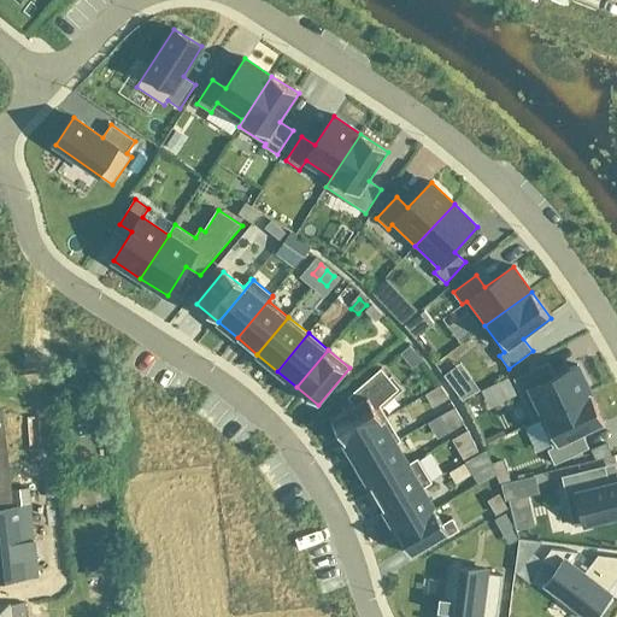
[(540,366),(513,378),(534,421),(539,418),(592,393),(579,365),(554,376),(547,380),(540,366)]
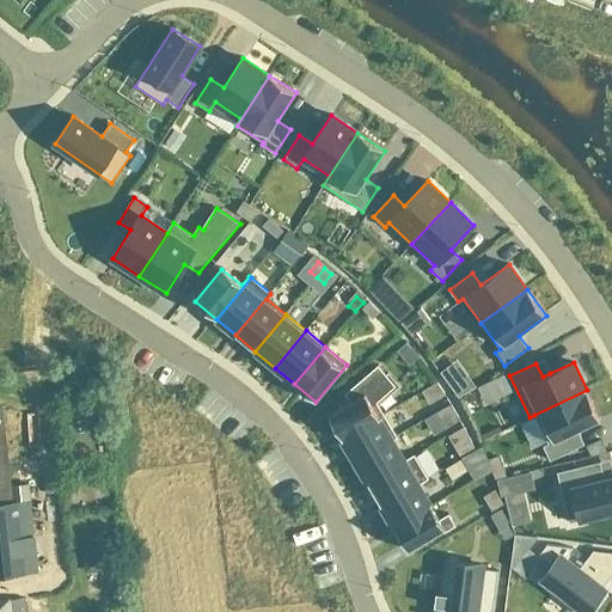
[(350,403),(329,416),(342,439),(384,415),(377,402),(396,386),(378,366),(346,395),(350,403)]
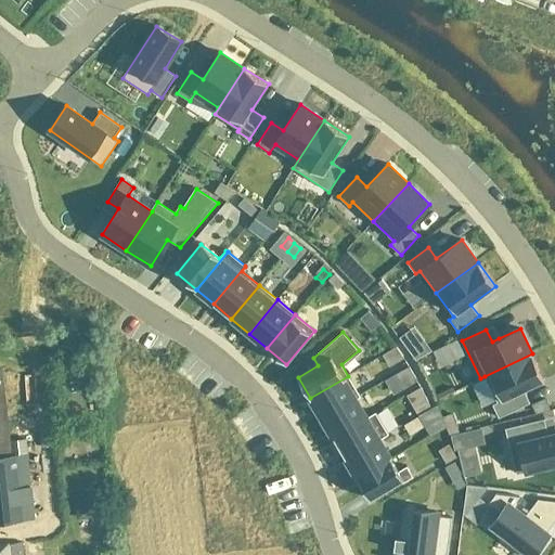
[(389,341),(379,347),(384,355),(394,349),(389,341)]
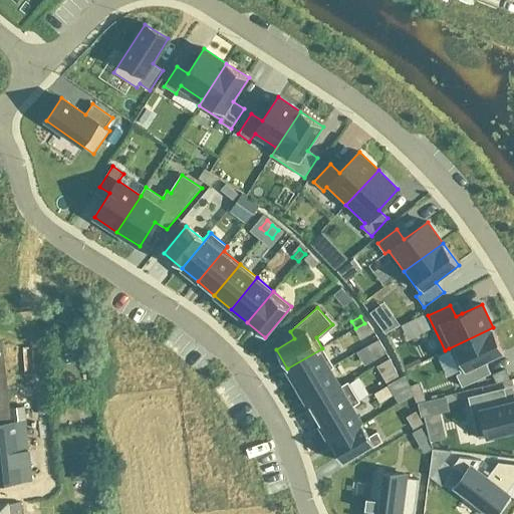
[(355,328),(359,334),(368,329),(364,323),(355,328)]
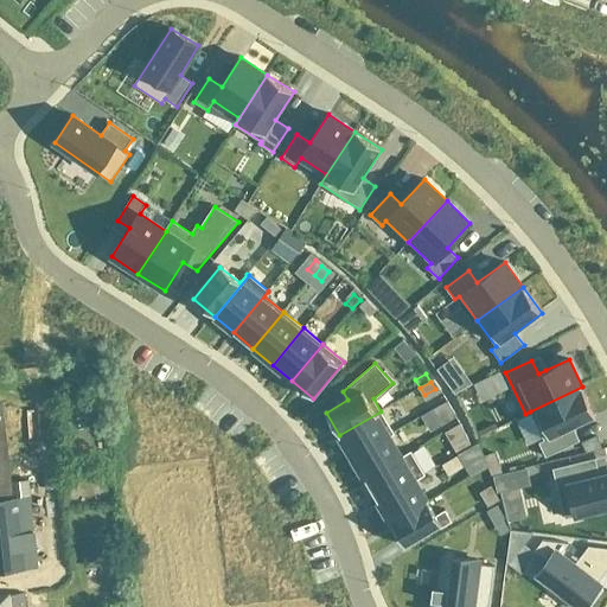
[(582,387),(530,411),(544,440),(538,442),(545,458),(572,445),(564,432),(573,427),(595,416),(582,387)]
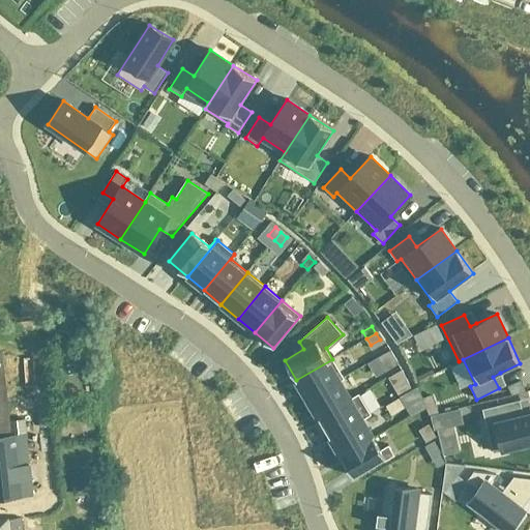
[(390,352),(379,358),(386,370),(398,362),(390,352)]
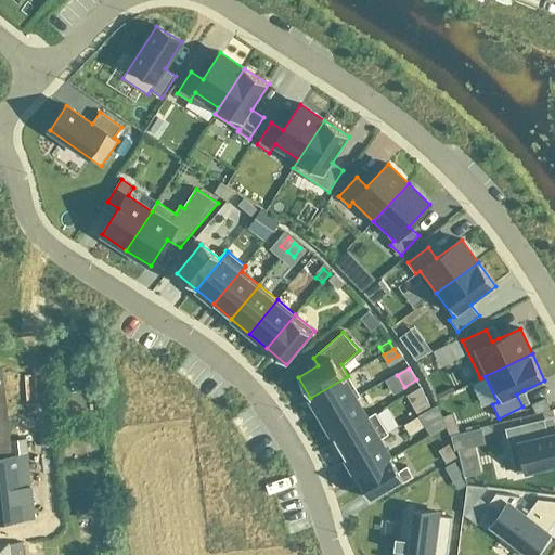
[(26,440),(11,441),(2,370),(0,370),(0,523),(36,518),(26,440)]
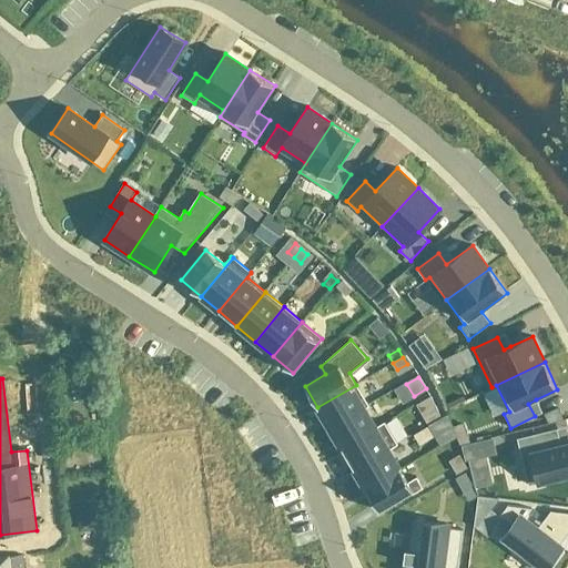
[(356,385),(317,407),(330,428),(368,405),(356,385)]
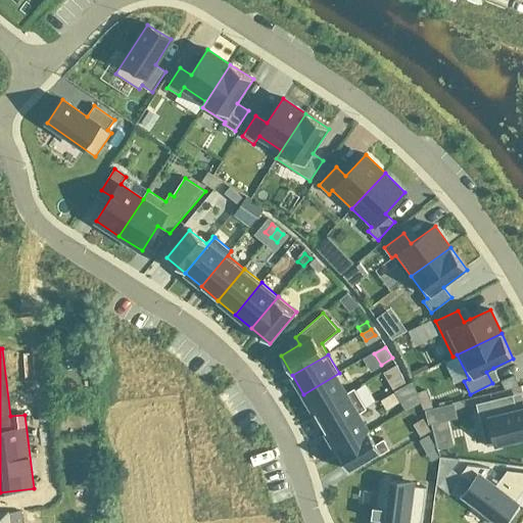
[(339,373),(303,394),(315,413),(354,389),(353,388),(345,393),(335,376),(339,374),(339,373)]
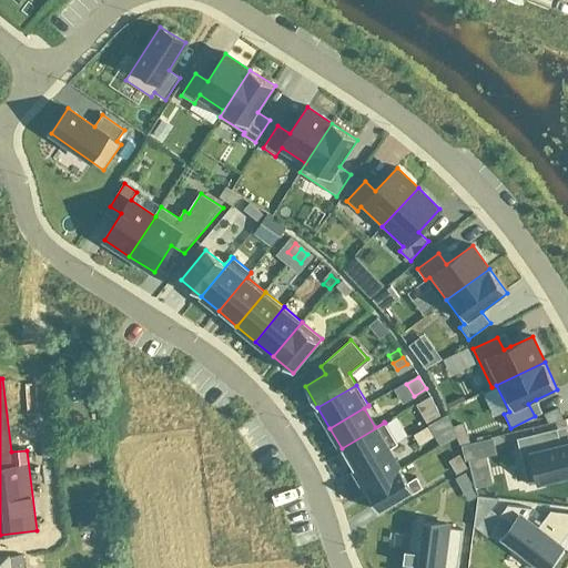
[(434,437),(450,427),(447,416),(428,427),(434,437)]
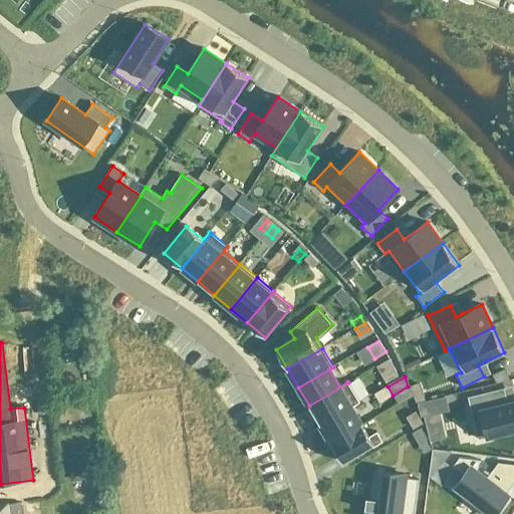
[(309,406),(320,425),(359,402),(348,382),(309,406)]
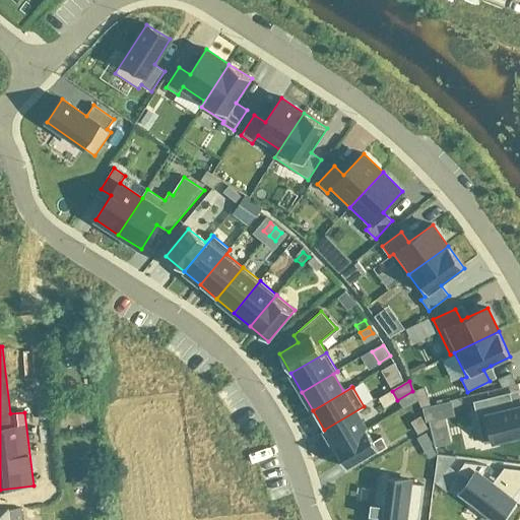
[(508,393),(471,402),(482,445),(519,435),(519,406),(512,408),(508,393)]
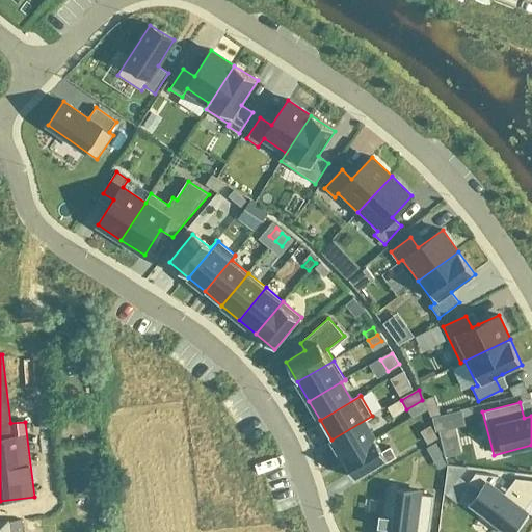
[(372,416),(331,440),(343,458),(375,440),(364,422),(372,417),(372,416)]
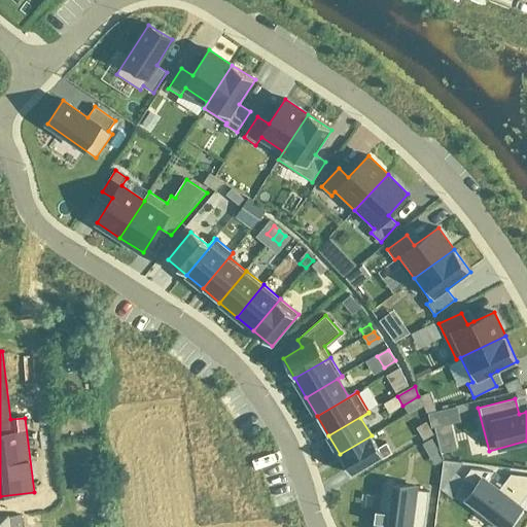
[(418,430),(424,441),(432,435),(426,425),(418,430)]
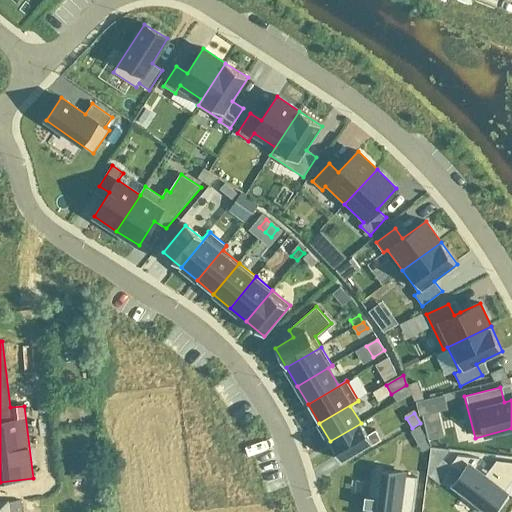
[(361,423),(330,441),(341,461),(371,444),(372,445),(381,440),(375,430),(367,435),(361,423)]
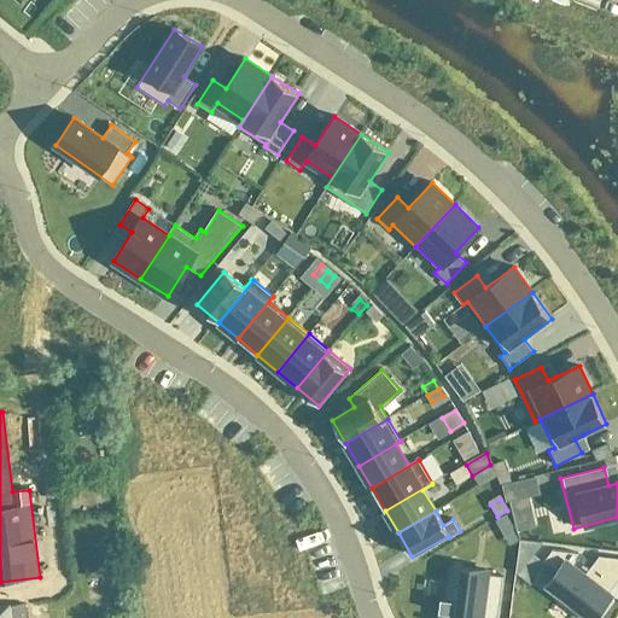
[(503,535),(513,529),(514,528),(506,514),(495,520),(503,535)]
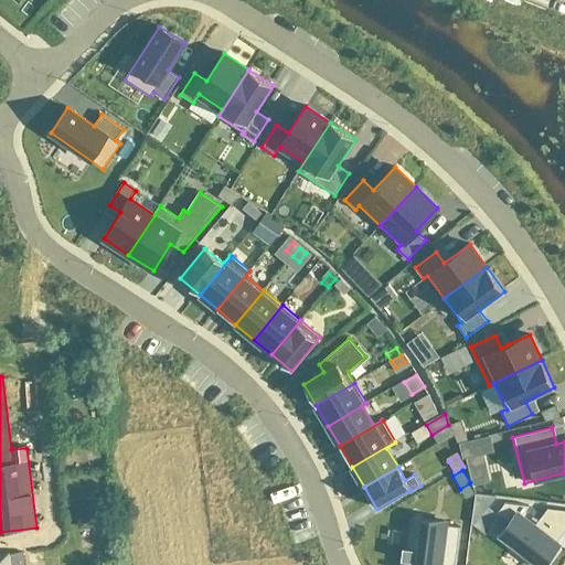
[(476,494),(471,524),(475,526),(480,531),(496,510),(490,505),(497,497),(476,494)]
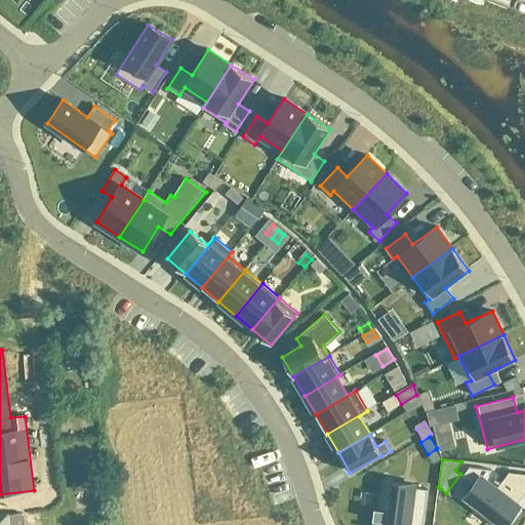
[(473,485),(463,498),(497,524),(498,524),(497,524),(505,524),(509,520),(520,507),(517,505),(496,489),(485,480),(491,471),(469,468),(462,476),(466,478),(465,479),(473,485)]
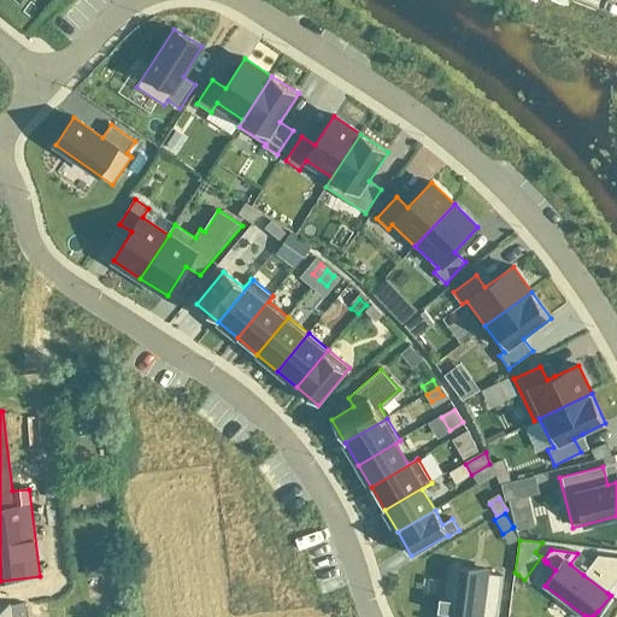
[(440,598),(438,612),(444,613),(442,616),(497,616),(498,606),(503,576),(488,574),(488,571),(450,566),(446,599),(440,598)]
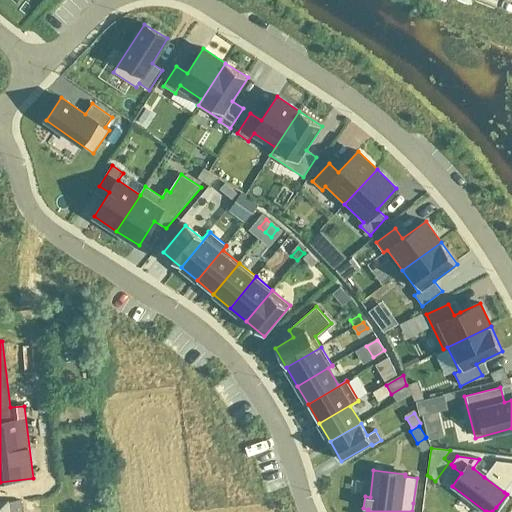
[(0,503),(0,511),(22,511),(21,500),(0,503)]
